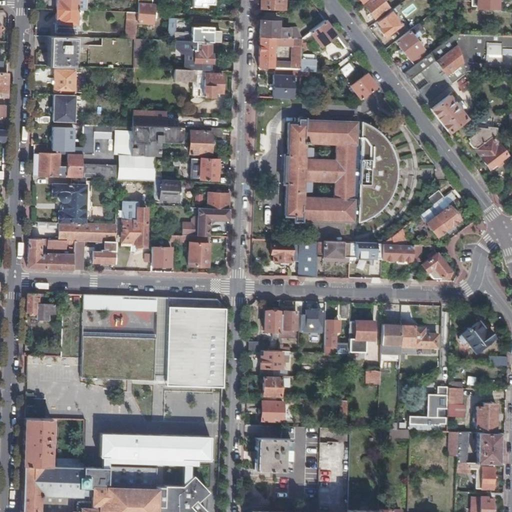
[(56,0),(56,10),(57,10),(84,10),(86,10),(85,0),(60,0),(61,0),(56,0)]
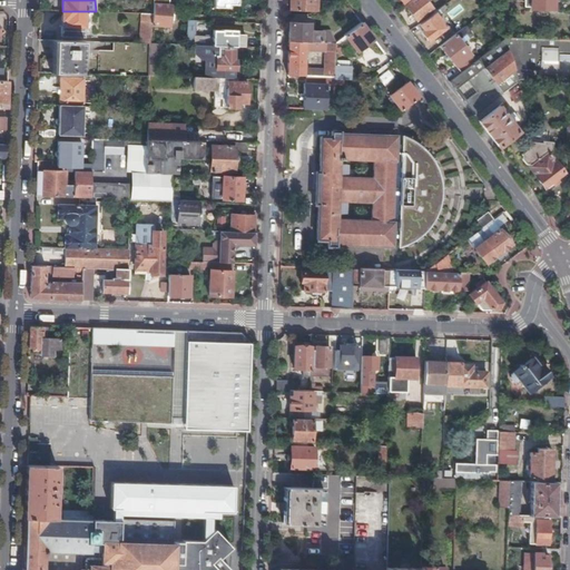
[(172,0),(154,0),(153,13),(153,25),(169,26),(172,0)]
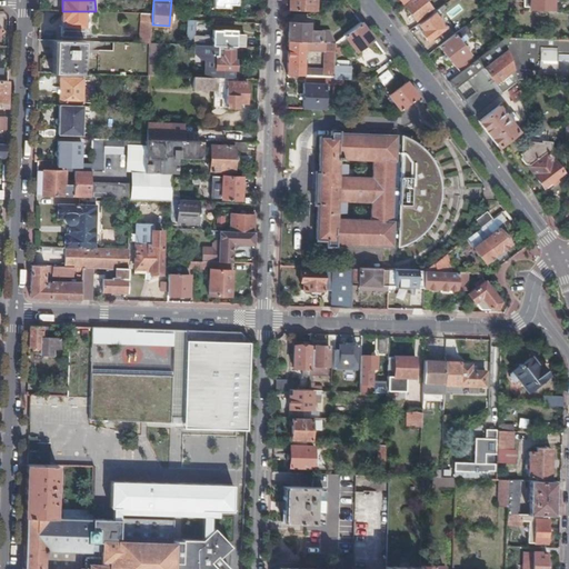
[(290,0),(290,10),(318,11),(318,0),(290,0)]
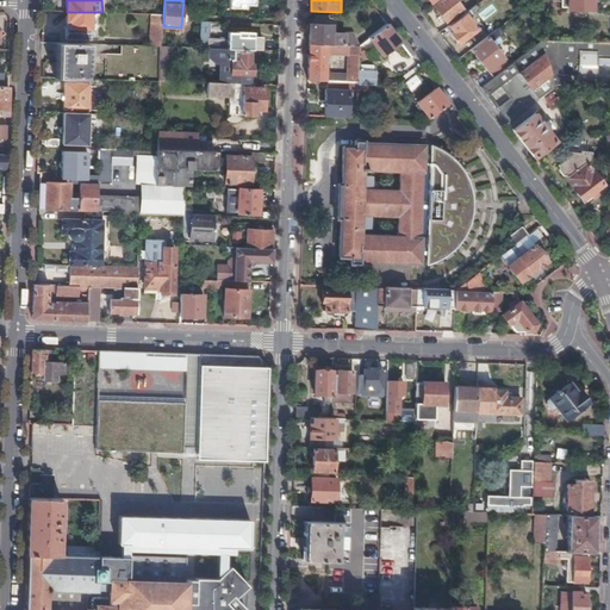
[(459,4),(456,0),(442,0),(434,7),(446,22),(462,8),(459,4)]
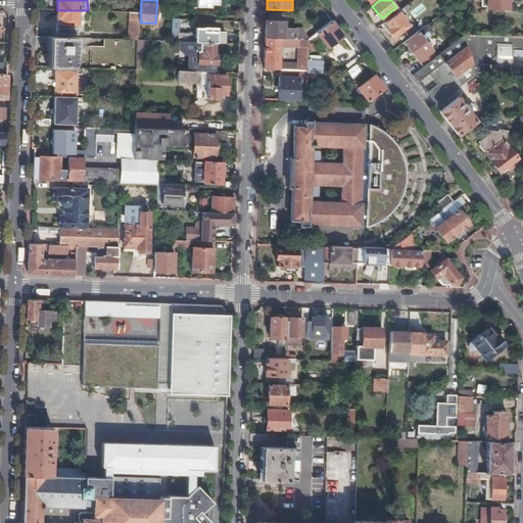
[(522,0),(486,0),(486,8),(508,9),(509,0),(522,0)]
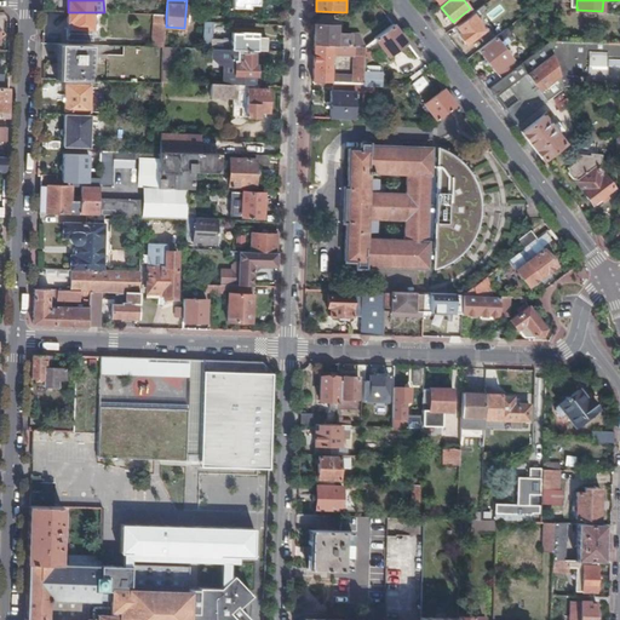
[(483,5),(455,27),(461,33),(459,34),(466,44),(484,30),(475,17),(480,13),(481,15),(487,10),(483,5)]
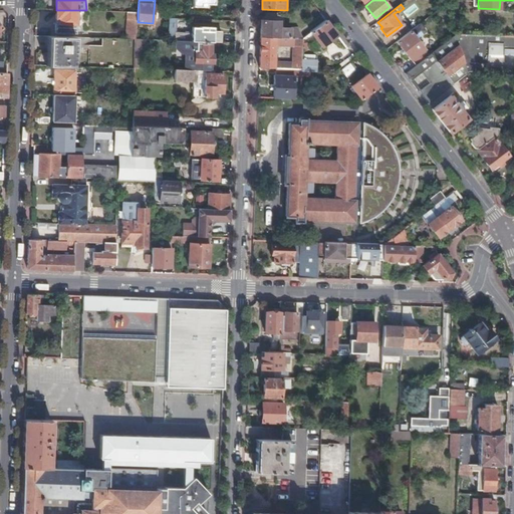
[(84,10),(57,10),(56,19),(60,19),(59,23),(56,23),(56,33),(82,34),(84,10)]
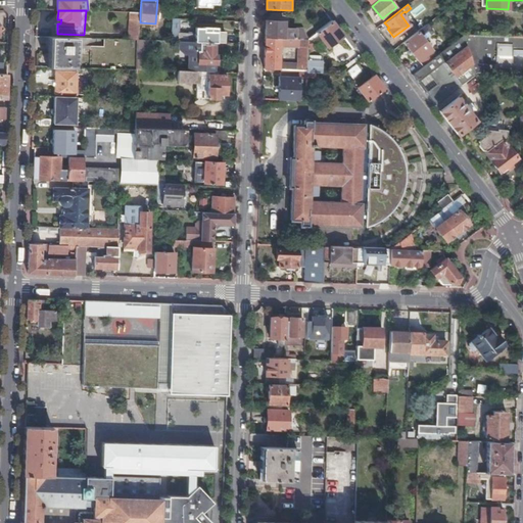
[(129,40),(138,40),(140,22),(140,12),(130,12),(129,40)]
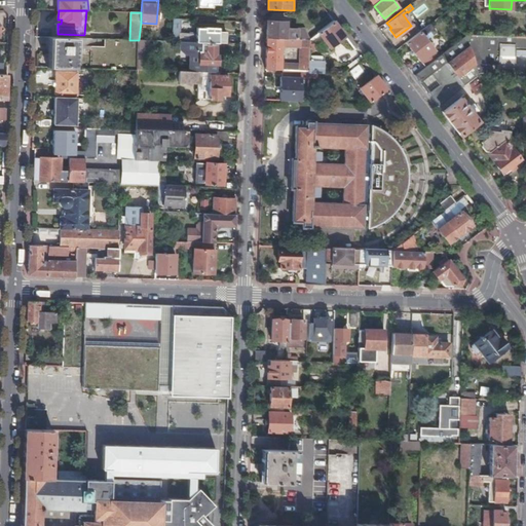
[(179,33),(180,20),(174,20),(172,41),(183,42),(190,42),(190,34),(179,33)]
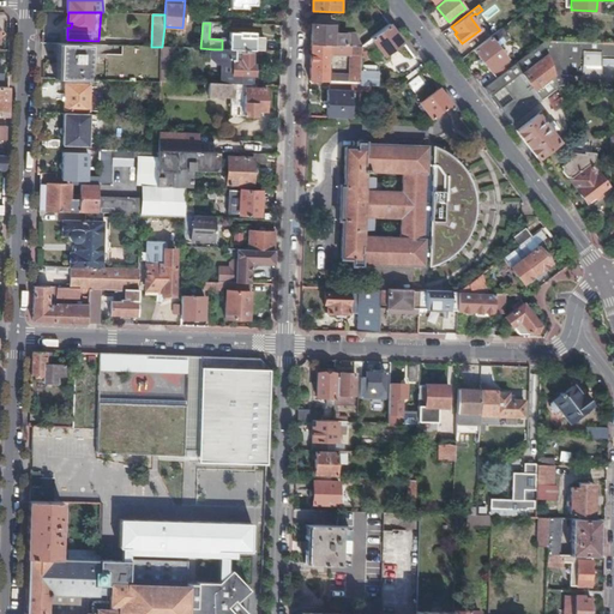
[(488,38),(500,28),(495,23),(483,32),(488,38)]
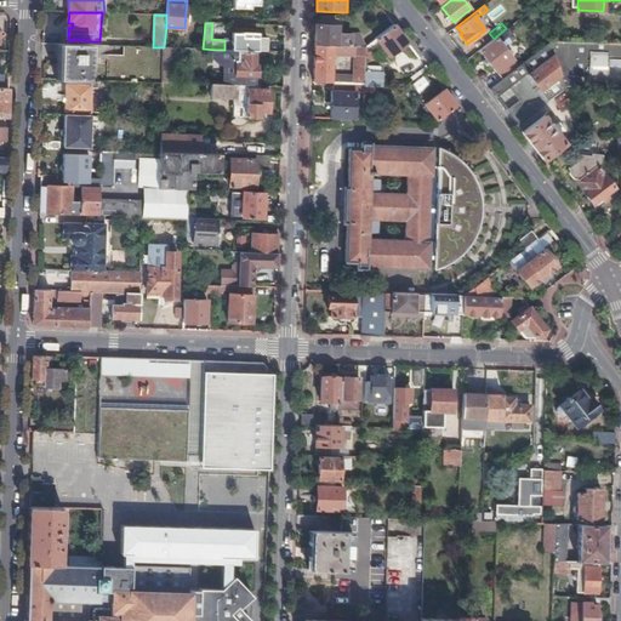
[(317,26),(315,45),(334,46),(337,46),(365,47),(366,46),(363,35),(339,34),(339,26),(317,26)]
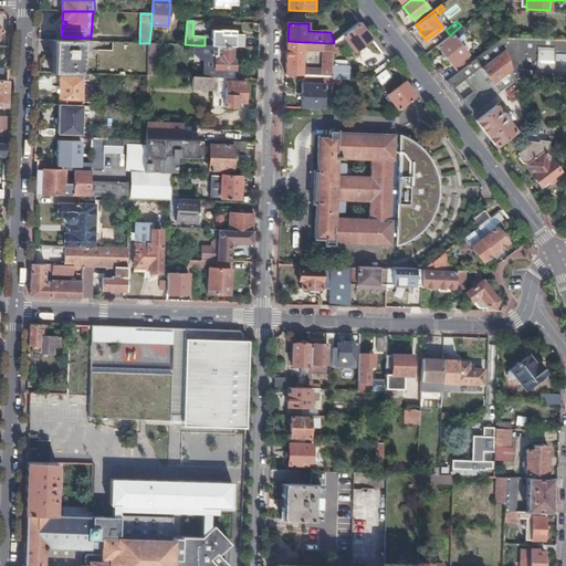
[(348,56),(373,39),(360,23),(336,41),(348,56)]
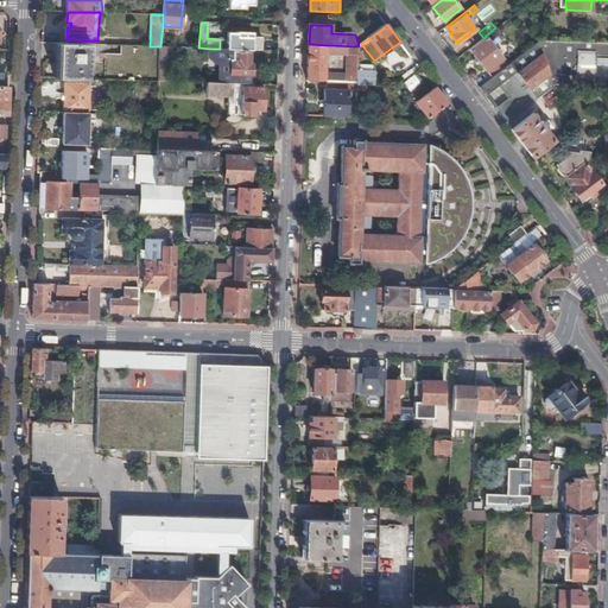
[(486,36),(493,45),(505,37),(498,27),(486,36)]
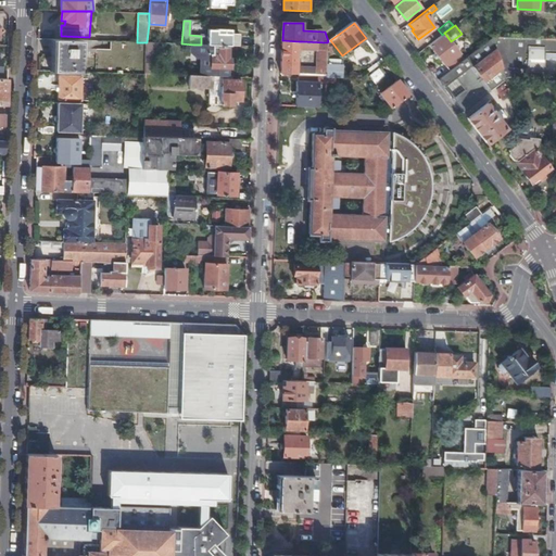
[(207,45),(239,47),(240,34),(231,34),(231,29),(216,29),(216,30),(209,29),(207,45)]
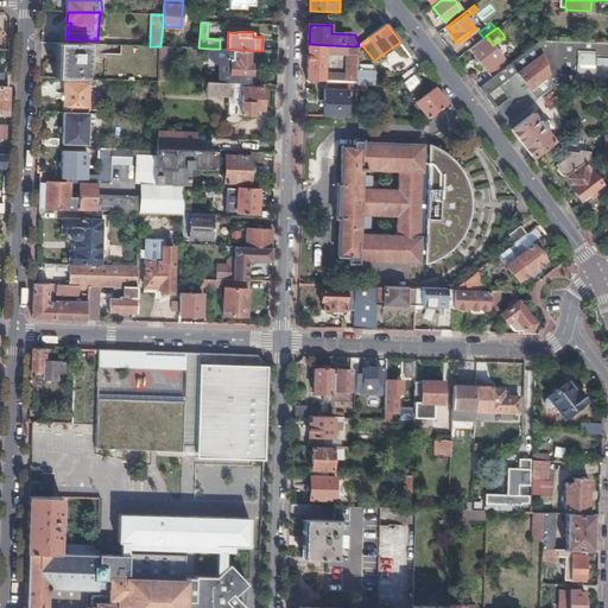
[(492,77),(508,65),(502,58),(493,45),(486,36),(469,49),(486,70),(487,70),(492,77)]
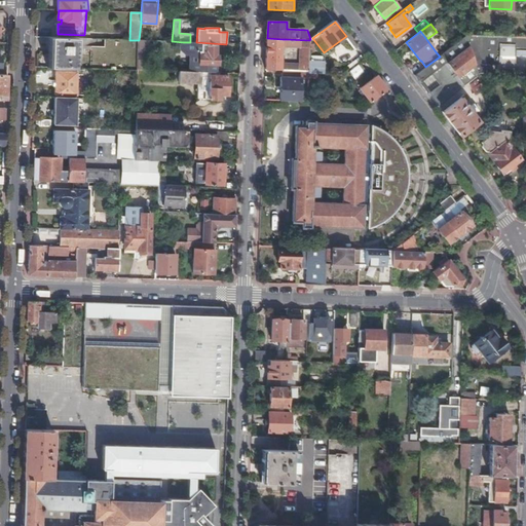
[(525,47),(525,37),(465,36),(440,57),(425,67),(415,75),(421,83),(433,75),(440,86),(429,95),(439,106),(479,75),(487,75),(484,64),(498,65),(498,68),(515,69),(515,47),(525,47)]
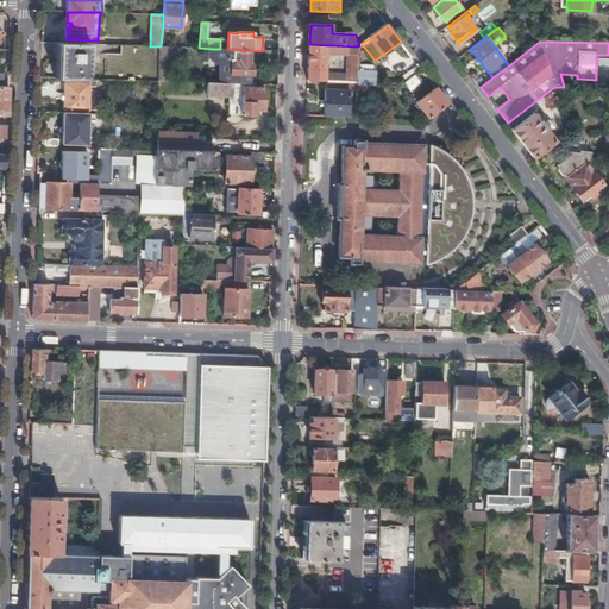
[(90,44),(60,43),(58,79),(93,80),(93,77),(89,77),(90,44)]
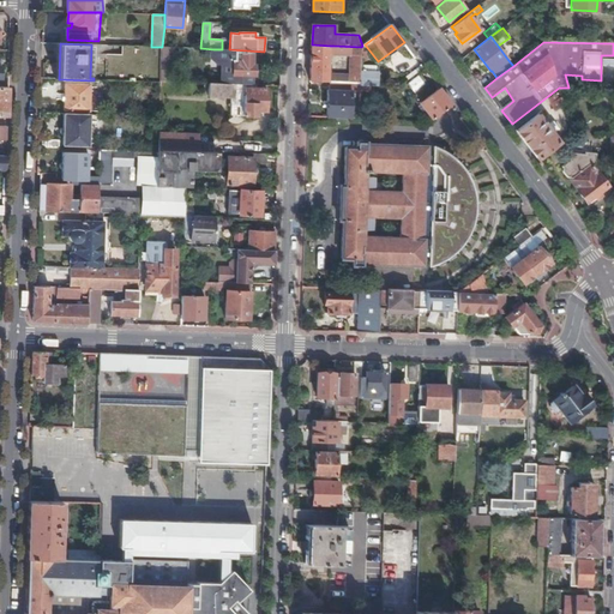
[(311,61),(311,80),(329,82),(330,46),(312,44),(311,61)]
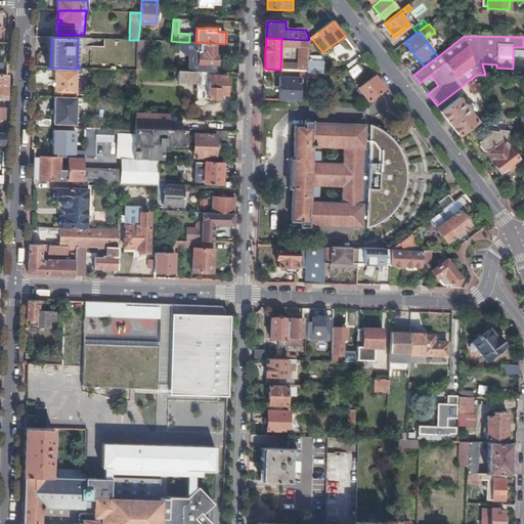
[(345,38),(329,49),(338,63),(354,52),(345,38)]
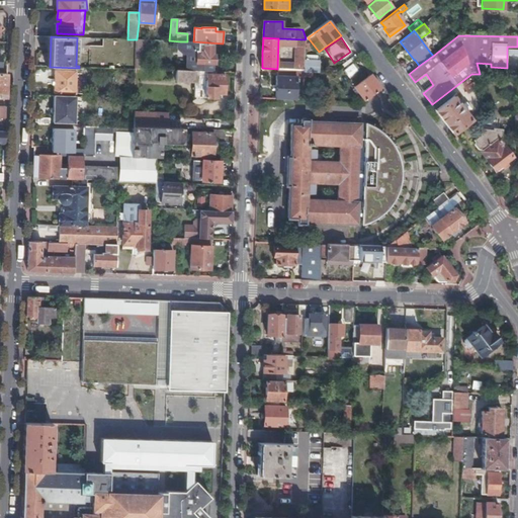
[(295,69),(297,70),(305,70),(305,39),(281,38),(281,47),(295,47),(295,69)]
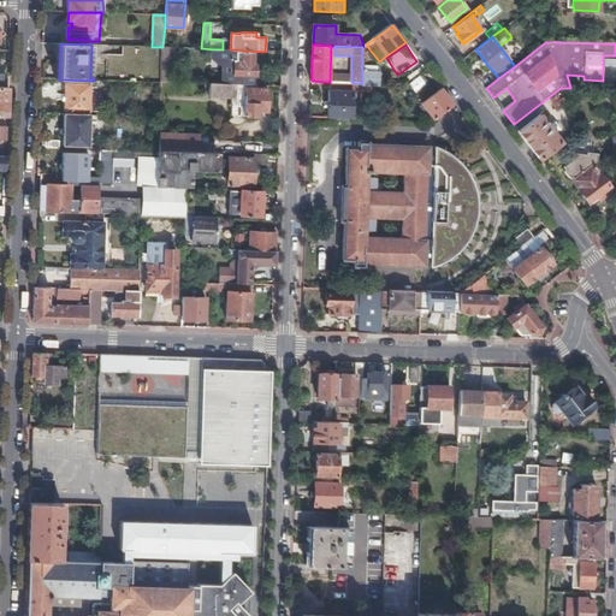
[(161,83),(173,82),(176,48),(163,47),(161,83)]
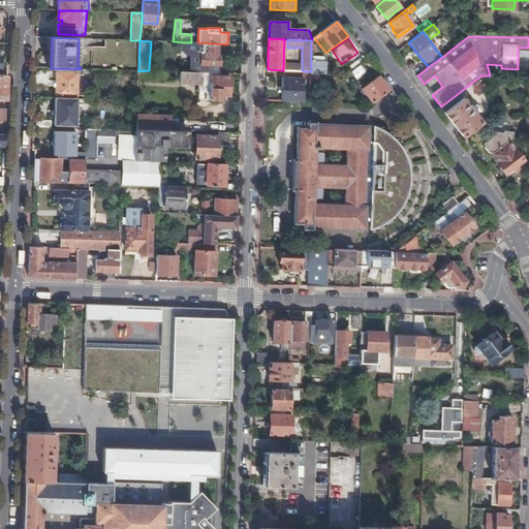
[(217,71),(217,68),(197,67),(198,52),(203,53),(203,44),(180,43),(180,51),(185,57),(188,57),(188,72),(215,73),(217,71)]
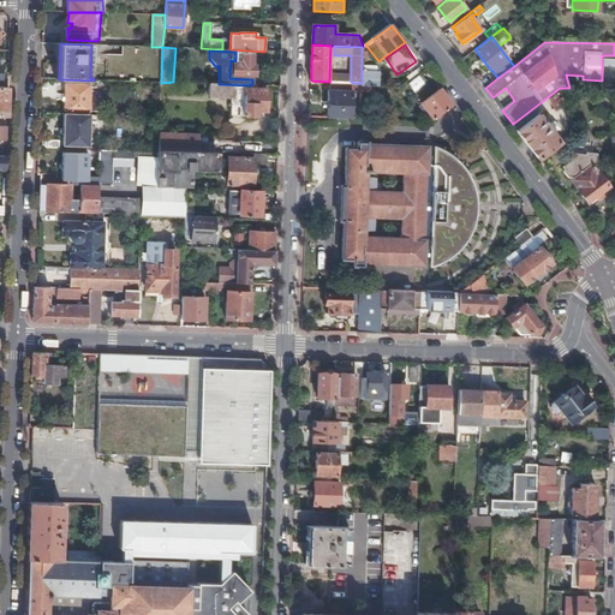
[(231,60),(230,78),(252,79),(254,79),(255,65),(252,65),(252,52),(236,52),(236,61),(231,60)]
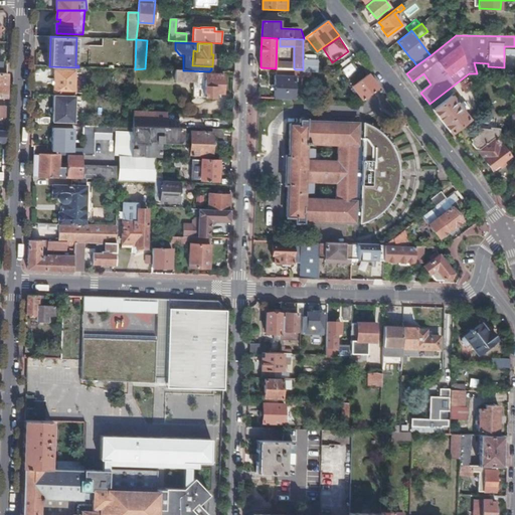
[(348,57),(338,64),(347,76),(356,68),(348,57)]
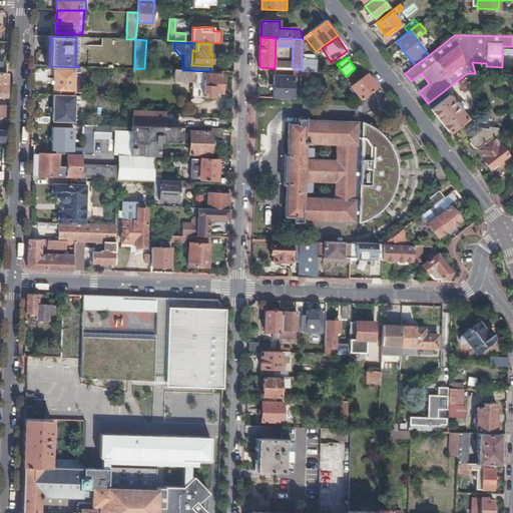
[(275,76),(275,98),(294,99),(295,69),(293,68),(283,68),(280,68),(277,68),(277,76),(275,76)]
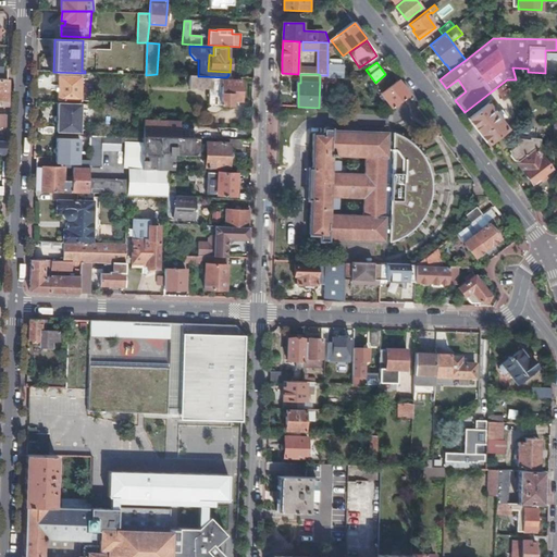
[(59,75),(58,100),(82,101),(82,77),(59,75)]
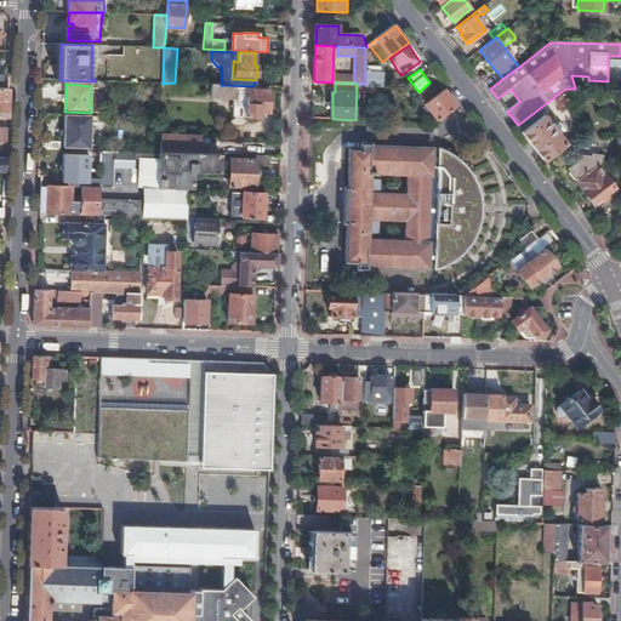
[(252,89),(252,86),(221,85),(212,85),(211,98),(234,100),(233,117),(258,118),(258,113),(268,113),(269,90),(252,89)]
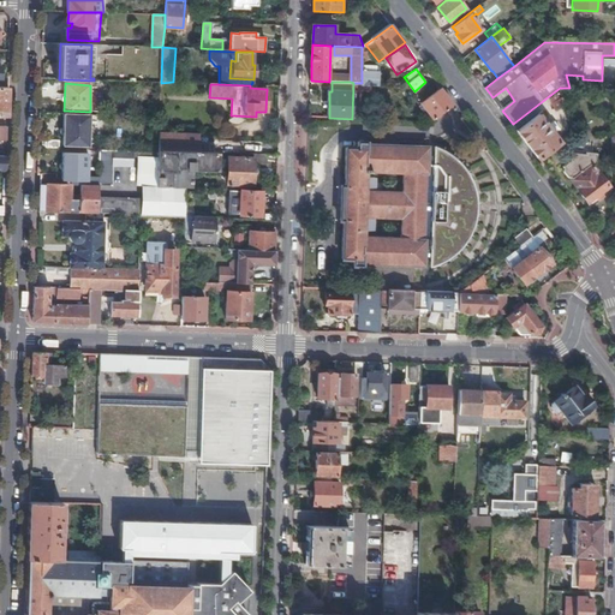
[(434,119),(453,105),(440,89),(422,103),(434,119)]
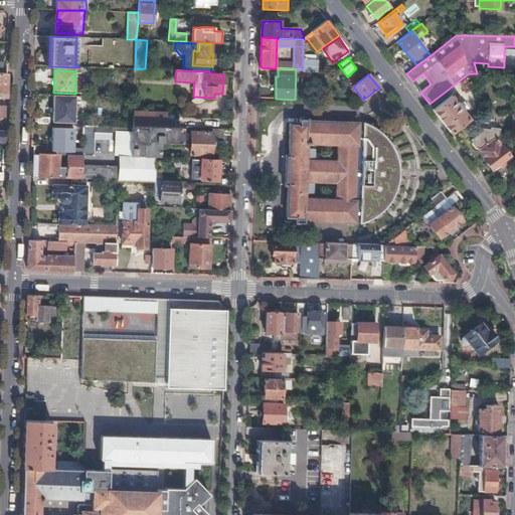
[(474,88),(471,80),(464,87),(468,93),(474,88)]
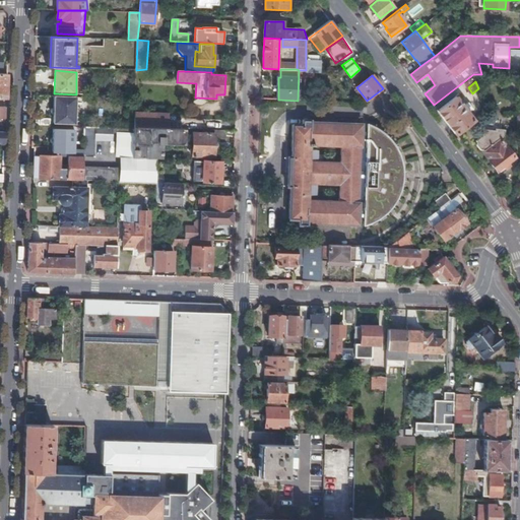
[(460,94),(438,111),(442,117),(455,134),(473,120),(468,114),(473,109),(469,104),(463,108),(460,103),(463,100),(460,94)]
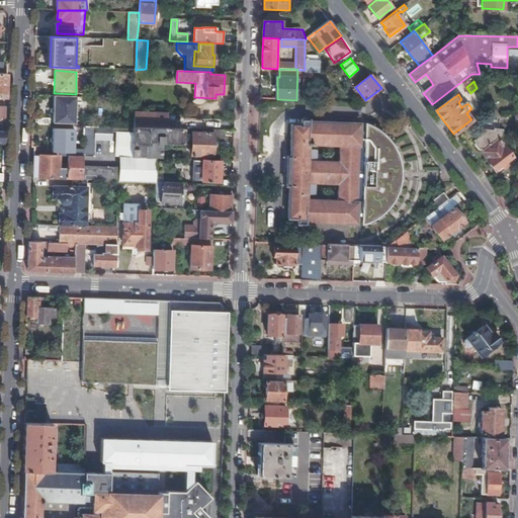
[(76,97),(55,96),(54,122),(75,123),(76,97)]
